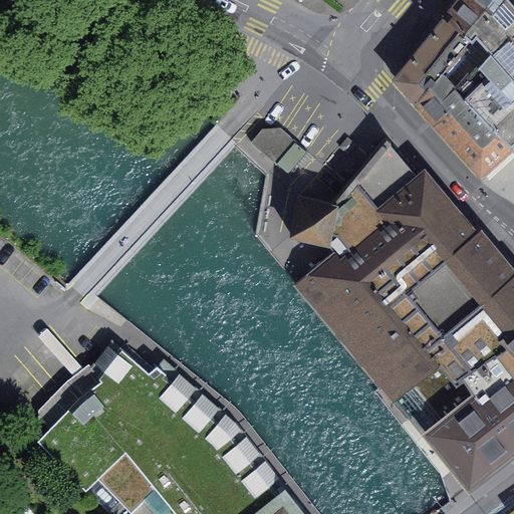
[(461,0),(446,19),(471,40),(477,33),(500,58),(513,44),(513,5),(509,0),(461,0)]
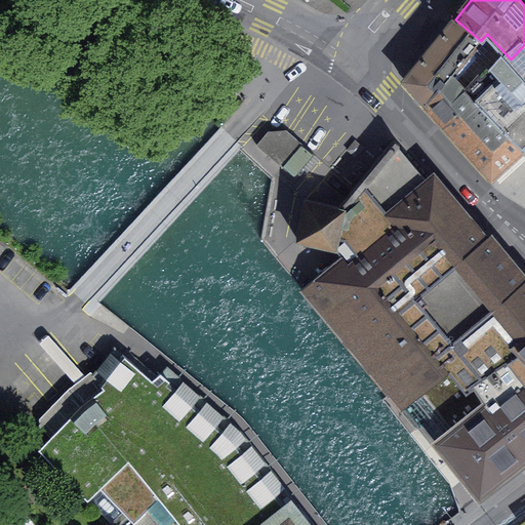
[(454,18),(403,80),(427,106),(451,76),(481,41),(455,19),(454,18)]
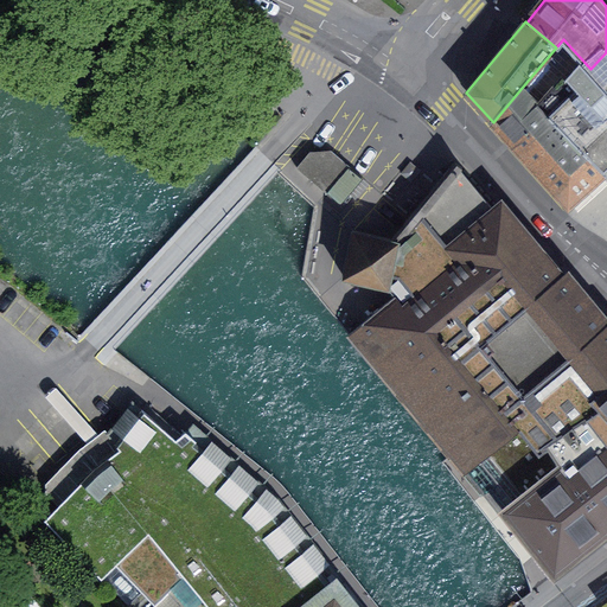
[(556,48),(522,88),(604,173),(606,170),(606,87),(590,69),(563,39),(556,48)]
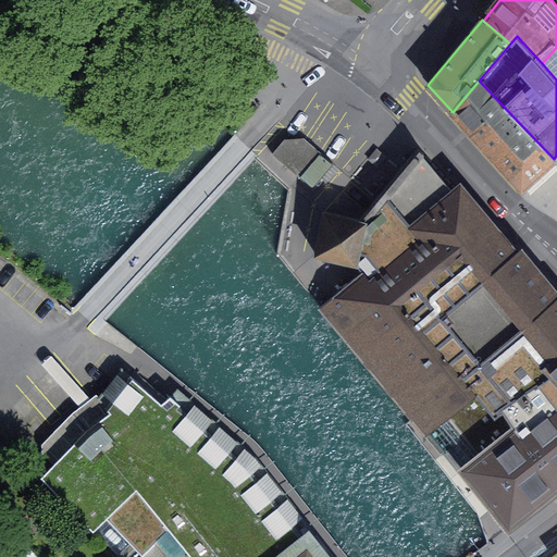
[(556,48),(542,63),(556,79),(556,48)]
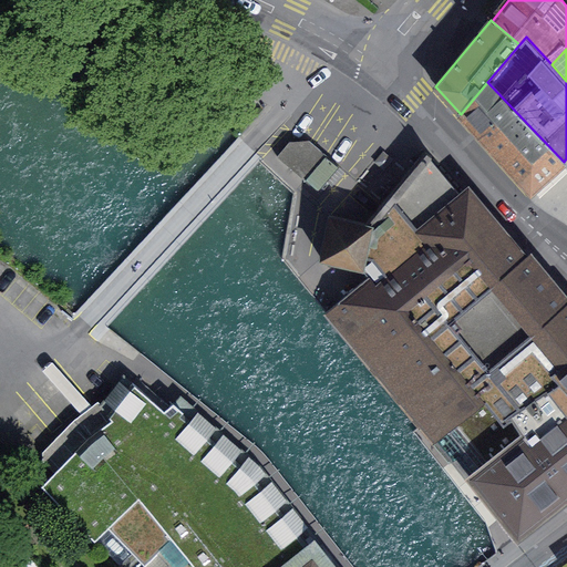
[(487,82),(461,114),(531,193),(548,176),(564,162),(487,82)]
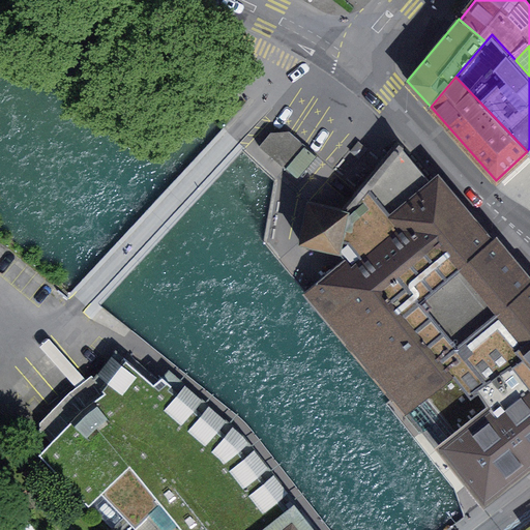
[(270,133),(259,146),(297,178),(316,155),(306,146),(305,130),(270,133)]
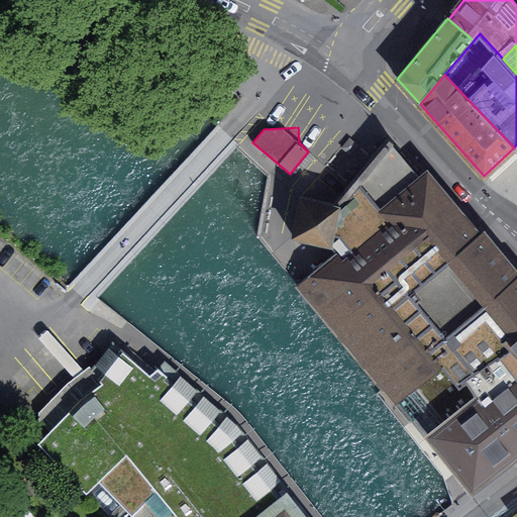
[(516,279),(387,137),(333,204),(329,243),(336,253),(305,280),(298,286),(396,404),(399,401),(404,395),(416,419),(472,490),(504,463),(516,453),(516,279)]
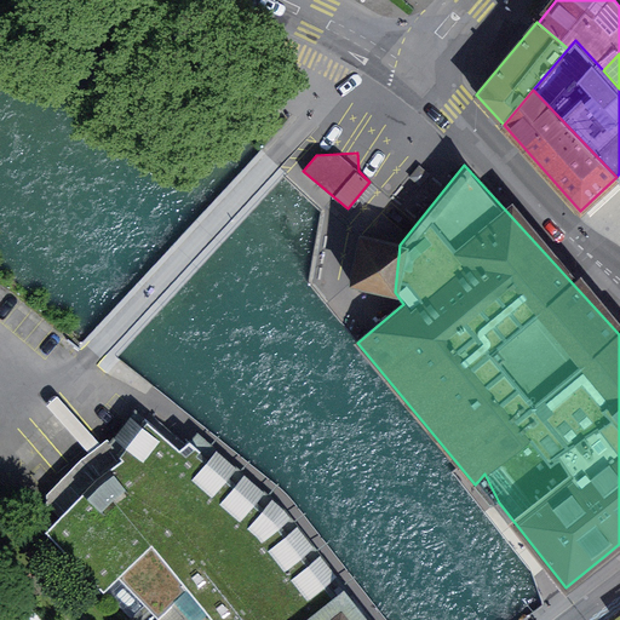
[(400,245),(360,236),(349,283),(395,292),(400,245)]
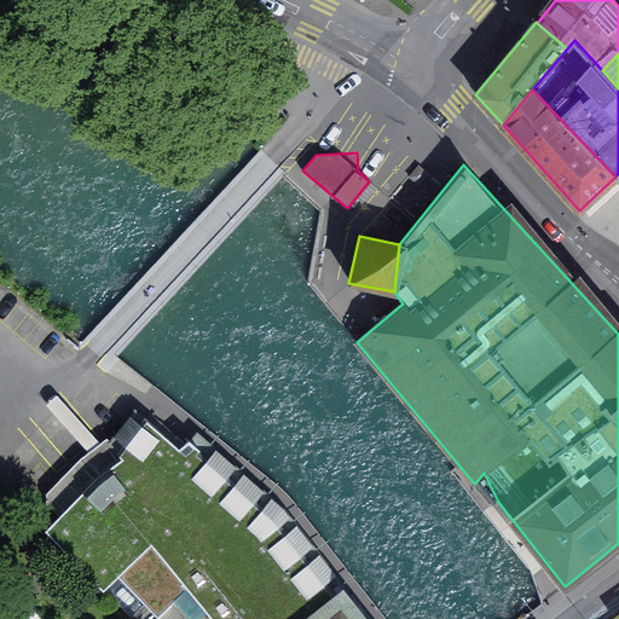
[(121,457),(97,478),(151,543),(215,618),(356,618),(276,516),(190,439),(180,447),(144,417),(117,452),(121,457)]
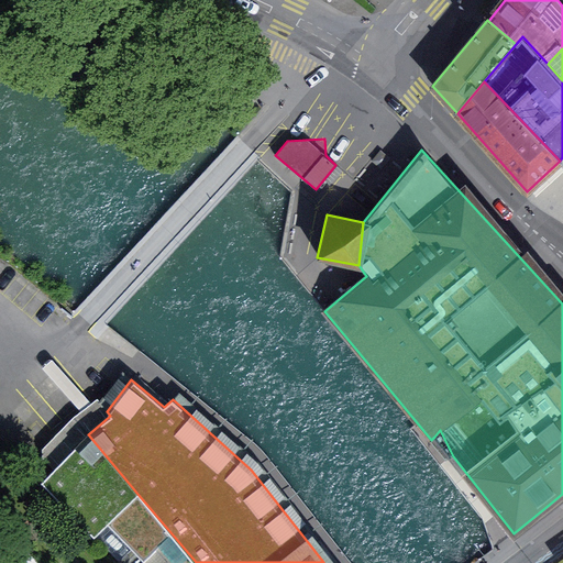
[(95,536),(107,523),(138,494),(88,434),(42,482),(95,536)]
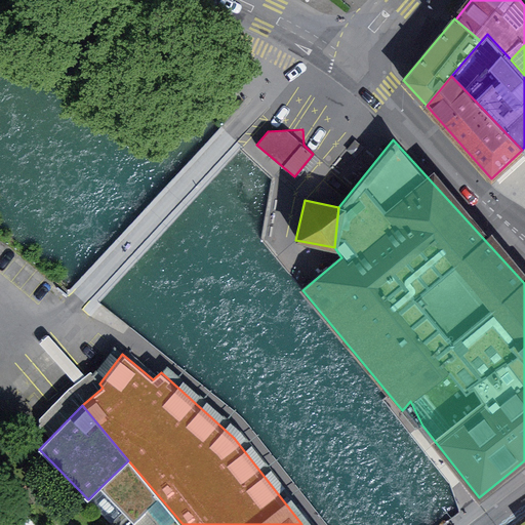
[(125,514),(113,524),(183,524),(128,460),(99,488),(125,514)]
